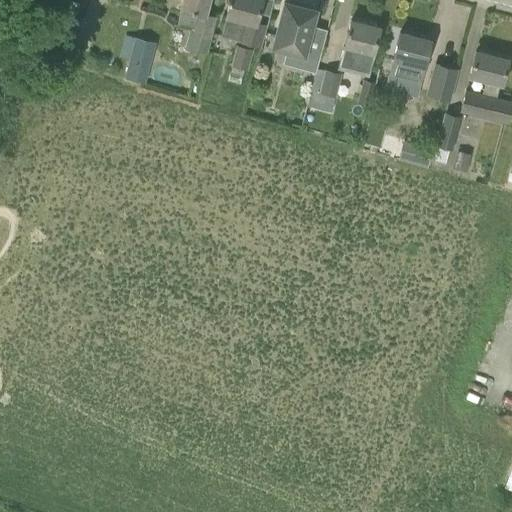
[(208,0),(184,0),(182,9),(179,8),(176,24),(189,27),(183,48),(206,54),(215,16),(205,14),(208,0)]
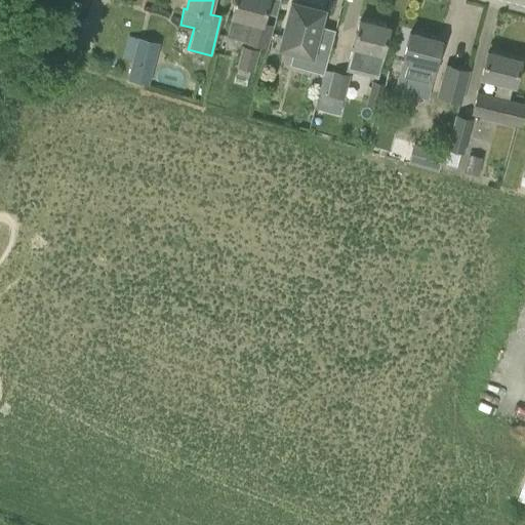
[(235,0),(231,17),(226,37),(242,41),(242,42),(267,48),(273,25),(263,23),(268,0),(235,0)]
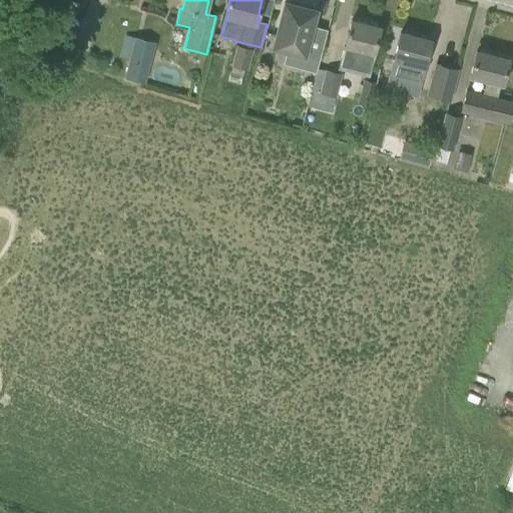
[(313,4),(302,1),(300,6),(285,2),(273,47),(303,54),(299,67),(297,66),(297,67),(316,72),(327,29),(312,25),(315,10),(311,9),(313,4)]
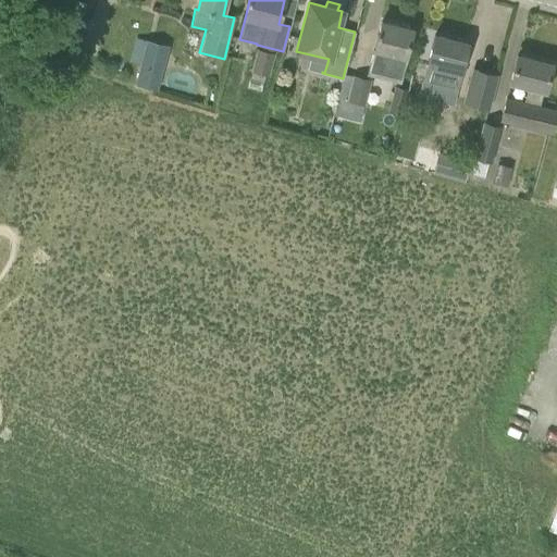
[(381,22),(372,52),(367,73),(398,81),(404,60),(403,60),(411,29),(381,22)]
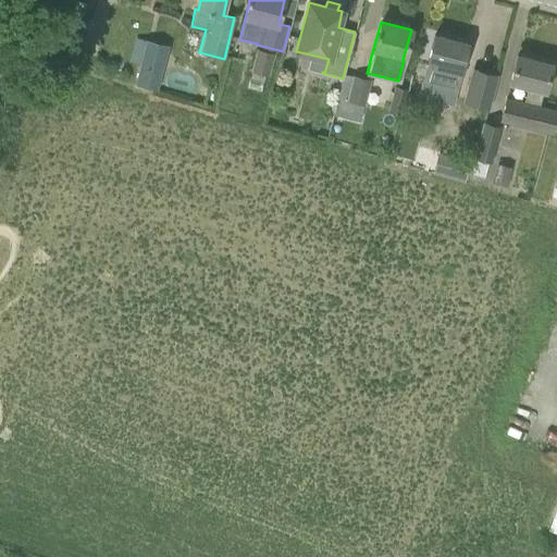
[(84,38),(69,33),(64,48),(78,53),(84,38)]
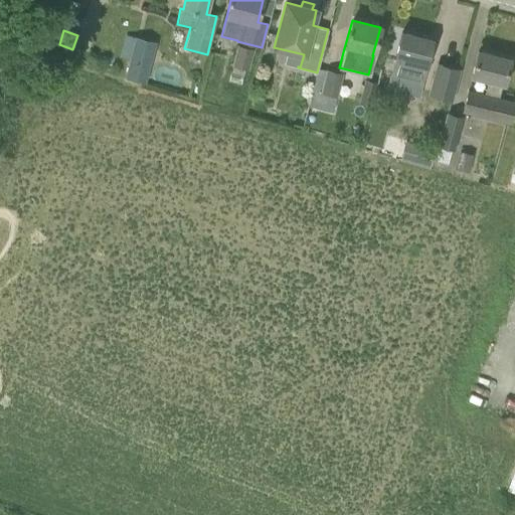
[(421,83),(432,40),(401,32),(390,75),(421,83)]
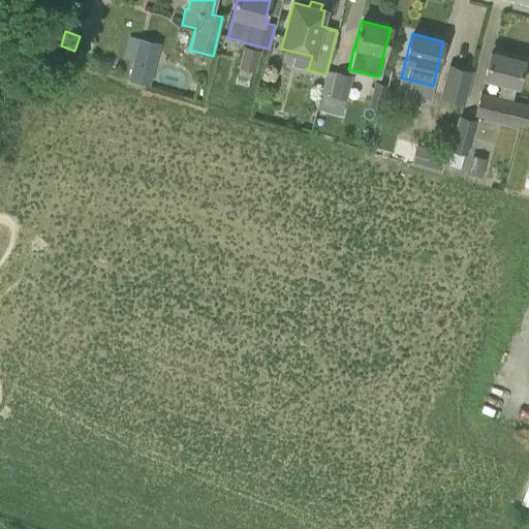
[(127,80),(149,86),(160,43),(137,37),(127,80)]
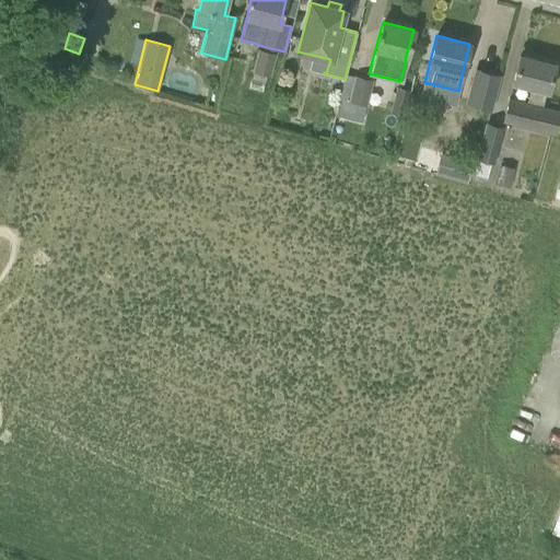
[(269,77),(276,54),(257,49),(251,72),(269,77)]
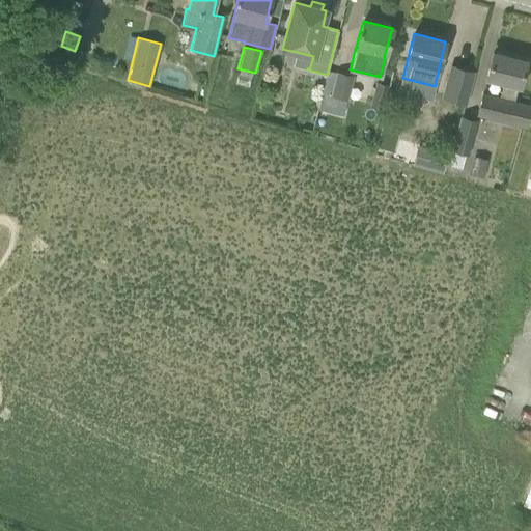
[(493,53),(486,79),(502,83),(499,96),(481,92),(475,115),(503,122),(522,128),(526,129),(530,107),(530,104),(513,101),(518,86),(520,87),(525,64),(526,61),(493,53)]
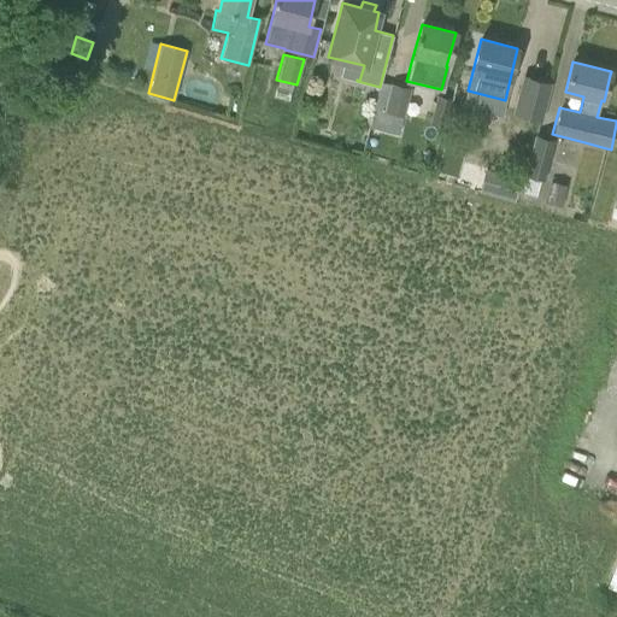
[(524,76),(515,113),(540,119),(550,82),(524,76)]
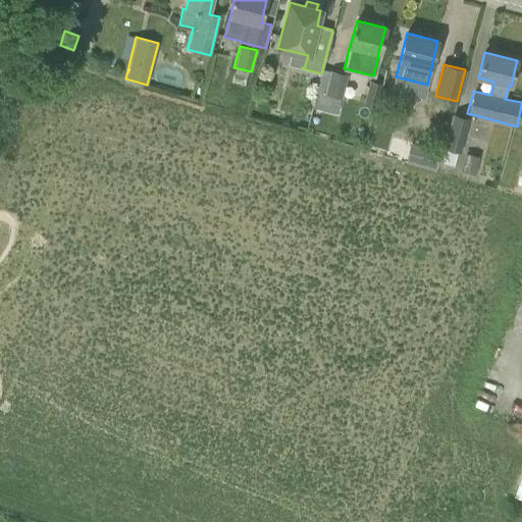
[(348,74),(329,71),(322,69),(314,107),(336,112),(341,99),(348,74)]
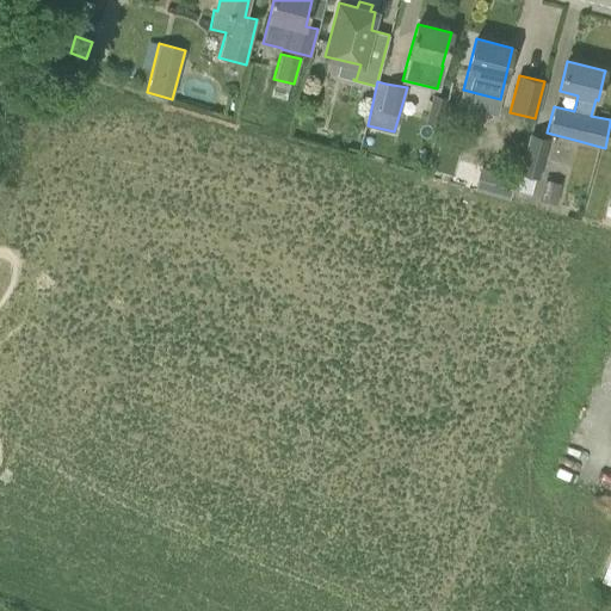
[(446,97),(432,94),(425,122),(439,125),(446,97)]
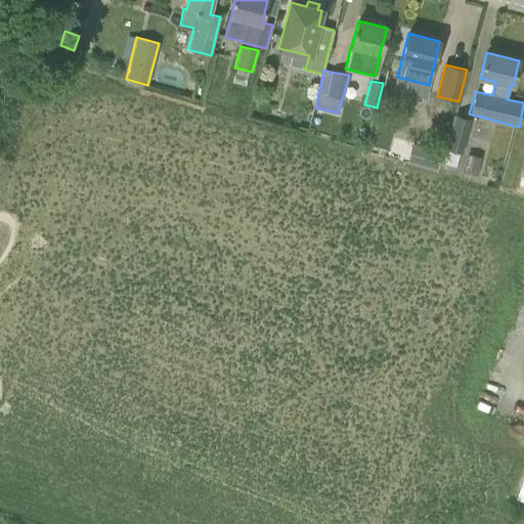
[(471,119),(455,115),(441,164),(454,167),(459,153),(462,154),(471,119)]
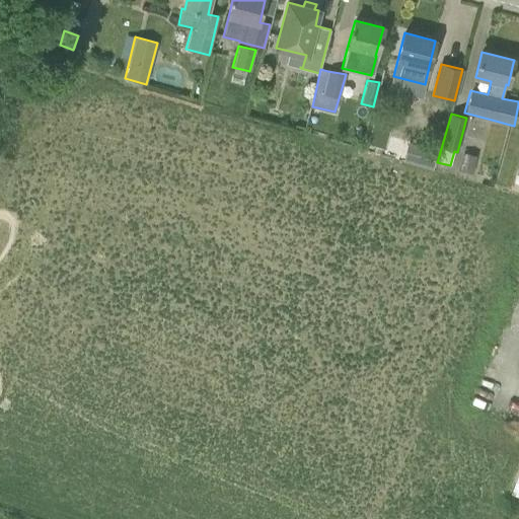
[(408,143),(403,159),(433,167),(438,151),(408,143)]
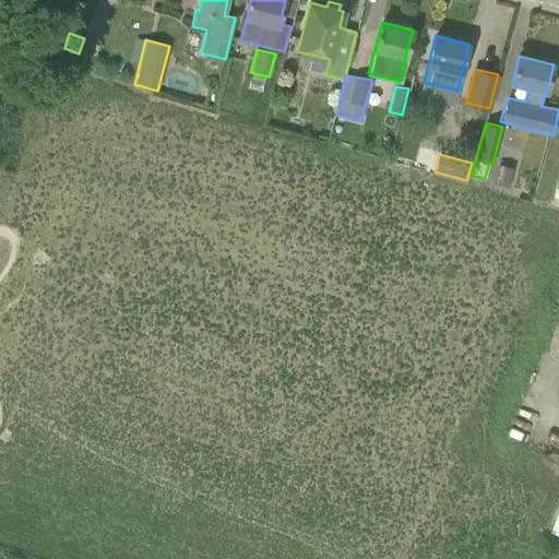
[(508,187),(513,167),(498,164),(494,182),(508,187)]
